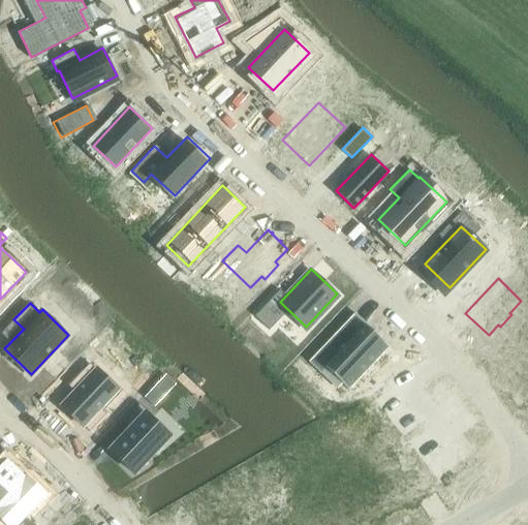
[(354,311),(310,359),(323,371),(329,366),(350,387),(390,344),(354,311)]
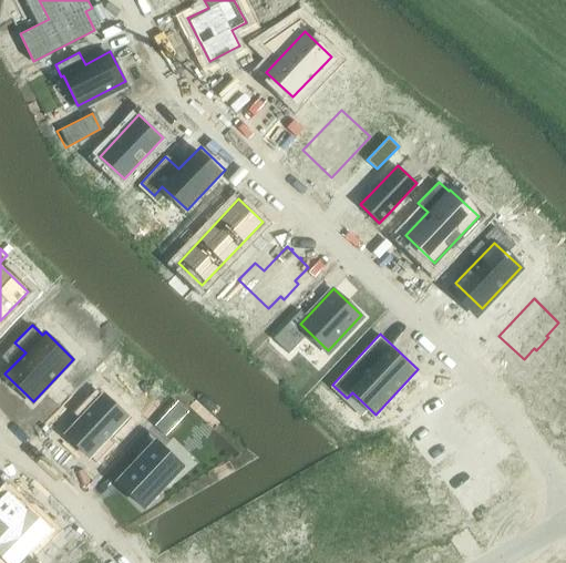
[(558,372),(542,389),(565,412),(565,341),(547,361),(558,372)]
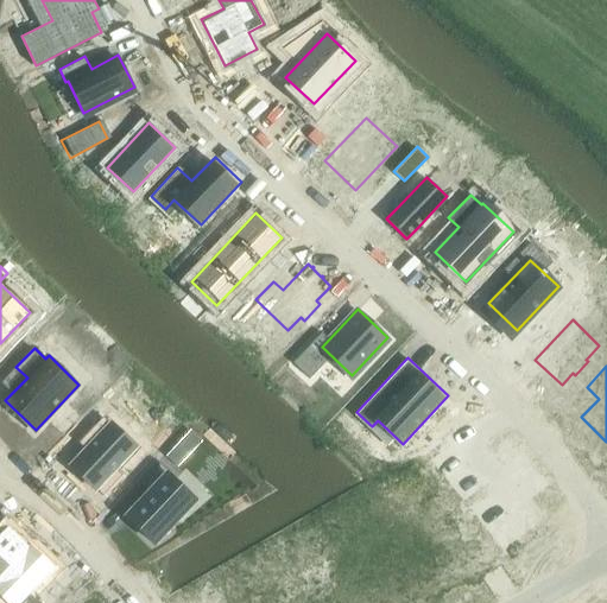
[(119,380),(101,399),(115,412),(133,393),(119,380)]
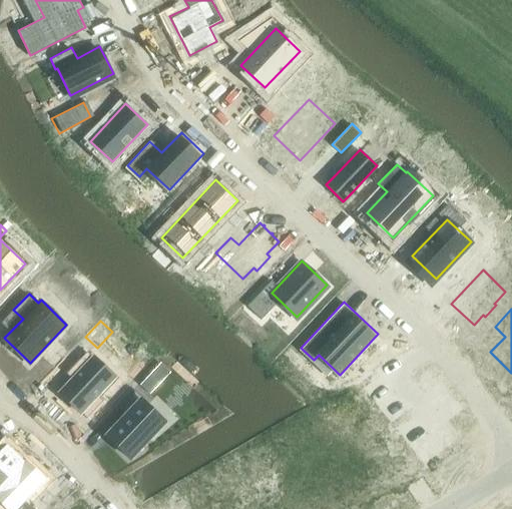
[(73,378),(60,391),(87,417),(104,399),(98,393),(114,376),(87,350),(66,372),(73,378)]
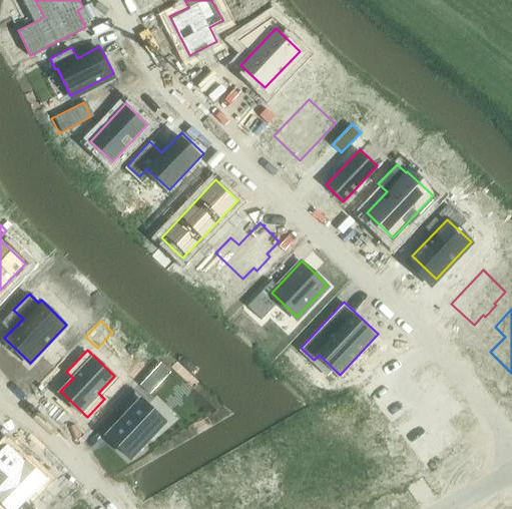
[(127,415),(107,436),(129,457),(164,421),(143,401),(145,398),(135,389),(118,406),(127,415)]
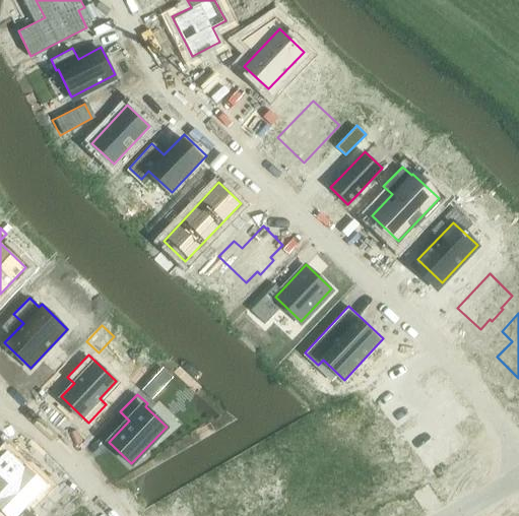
[(376,405),(363,415),(380,437),(393,427),(376,405)]
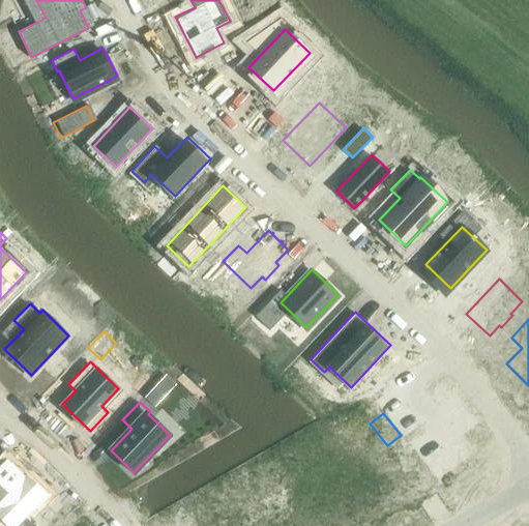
[(332,422),(325,427),(331,438),(339,434),(332,422)]
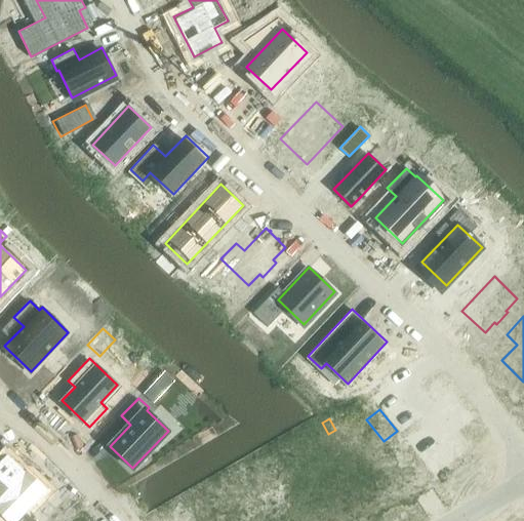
[(322,423),(315,427),(321,438),(328,434),(322,423)]
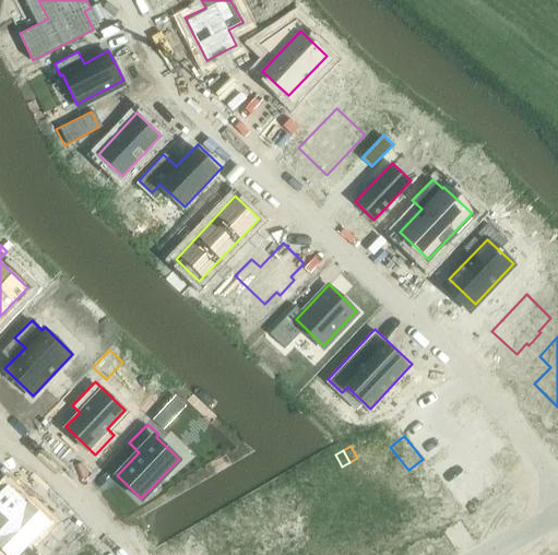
[(415,474),(394,486),(414,521),(436,509),(415,474)]
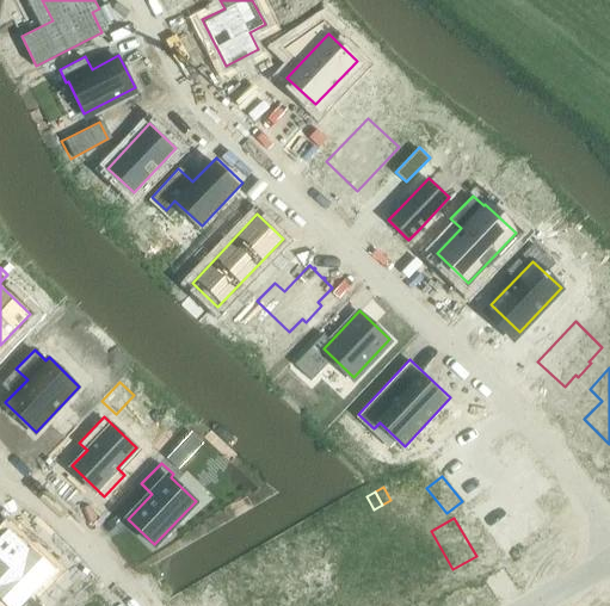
[(8,527),(0,536),(0,577),(31,545),(30,545),(29,546),(8,527)]
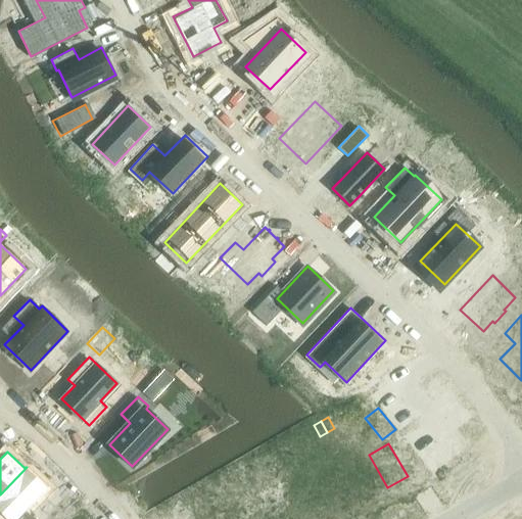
[(369,455),(348,466),(368,499),(387,487),(369,455)]
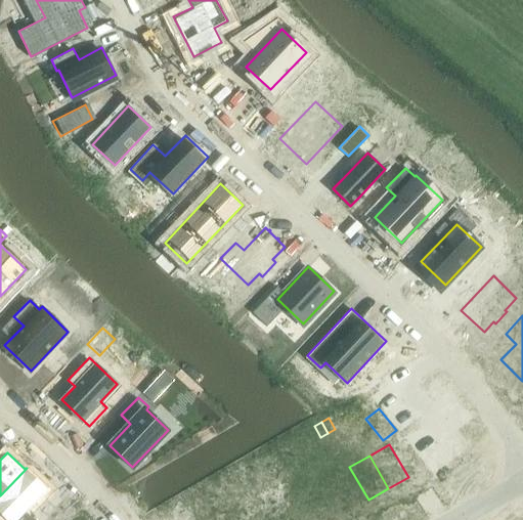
[(294,460),(280,468),(294,492),(307,484),(294,460)]
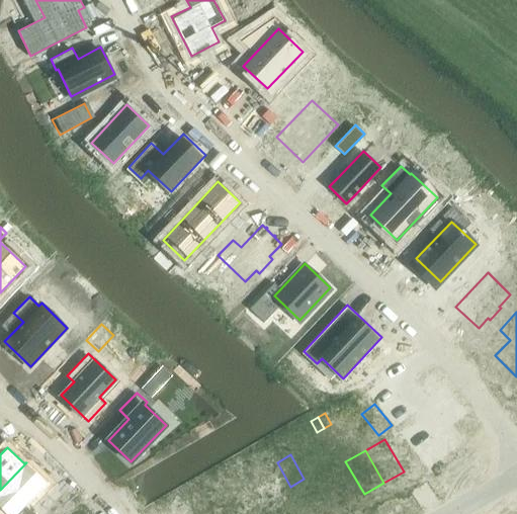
[(345,461),(326,473),(345,505),(364,494),(345,461)]
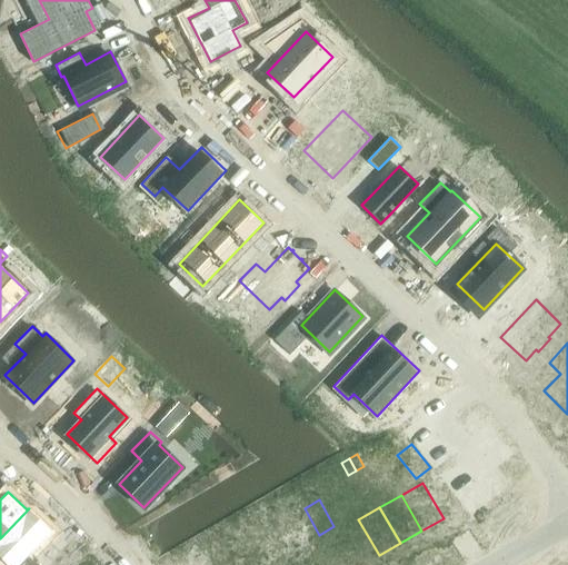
[(29,508),(0,538),(0,564),(1,564),(38,564),(39,564),(29,554),(51,529),(29,508)]
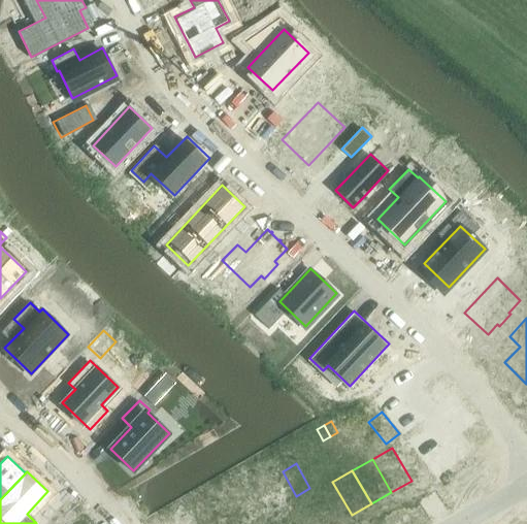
[(283,471),(269,480),(283,503),(296,496),(283,471)]
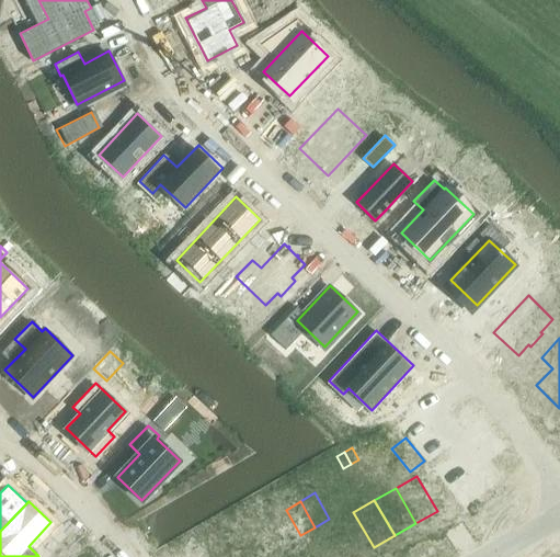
[(239,513),(231,518),(238,529),(246,524),(239,513)]
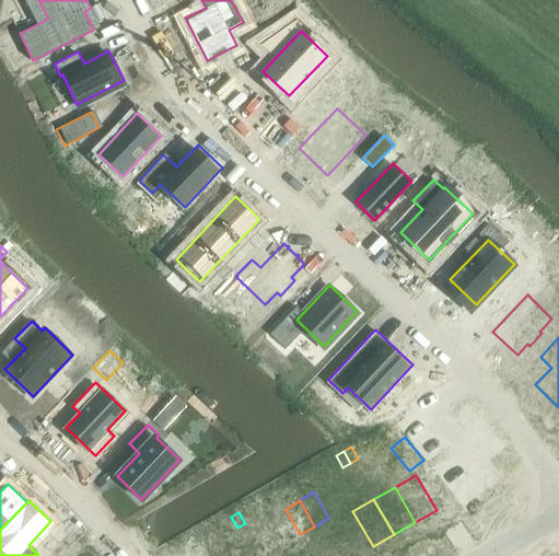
[(231,517),(223,521),(230,532),(237,528),(231,517)]
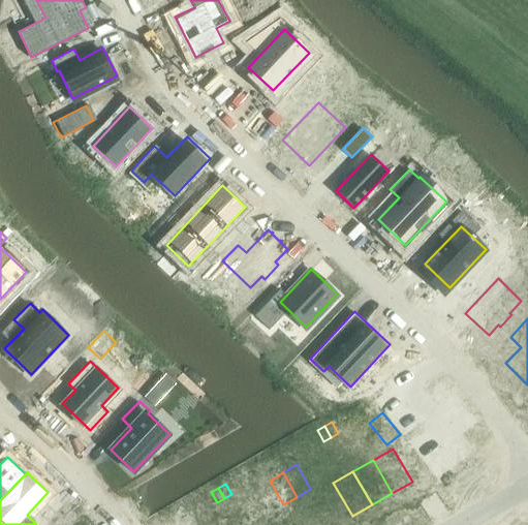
[(298,524),(288,508),(268,521),(270,524),(298,524)]
